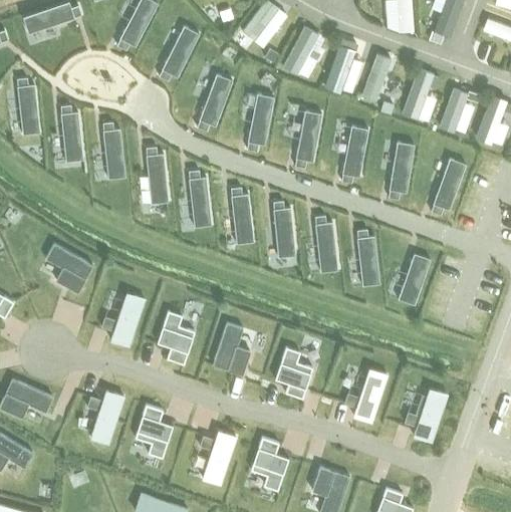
[(142,0),(121,38),(117,46),(126,50),(131,43),(137,46),(159,4),(151,0),(142,0)]
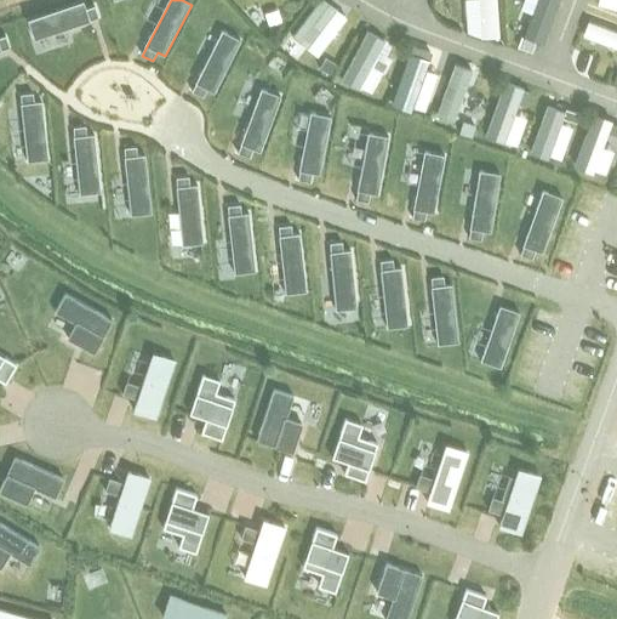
[(338,11),(323,0),(293,39),(309,50),(338,11)]
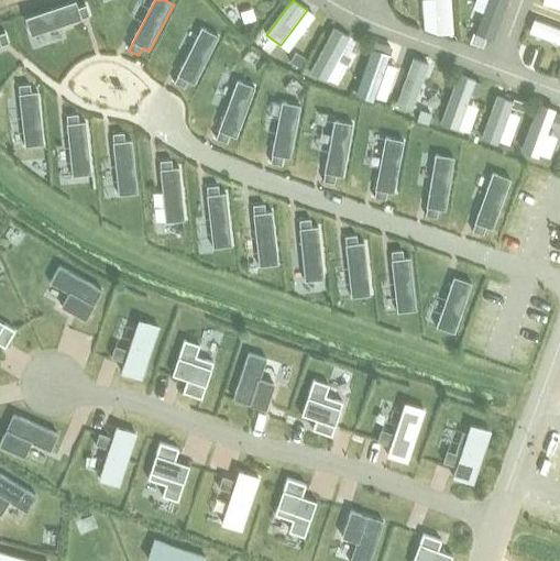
[(452,0),(436,0),(438,37),(456,36),(452,0)]
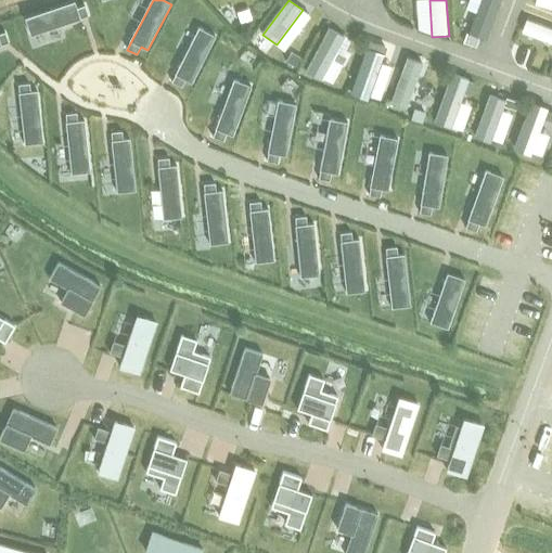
[(503,0),(484,0),(471,35),(482,39),(488,41),(503,0)]
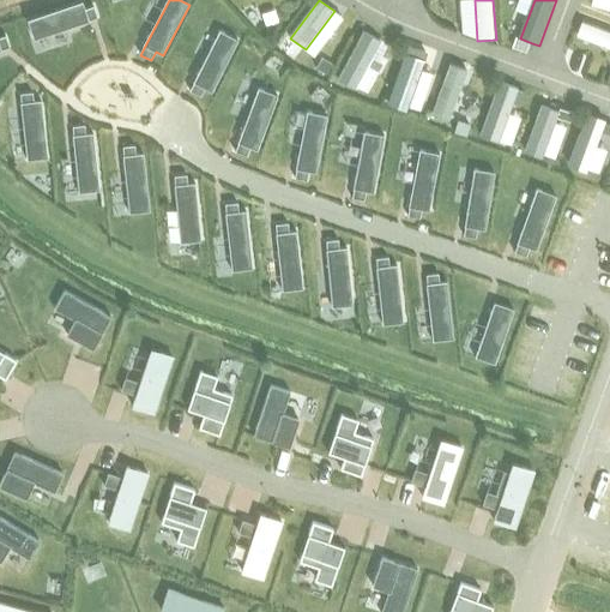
[(84,3),(29,21),(35,40),(90,22),(98,19),(95,7),(86,11),(84,3)]
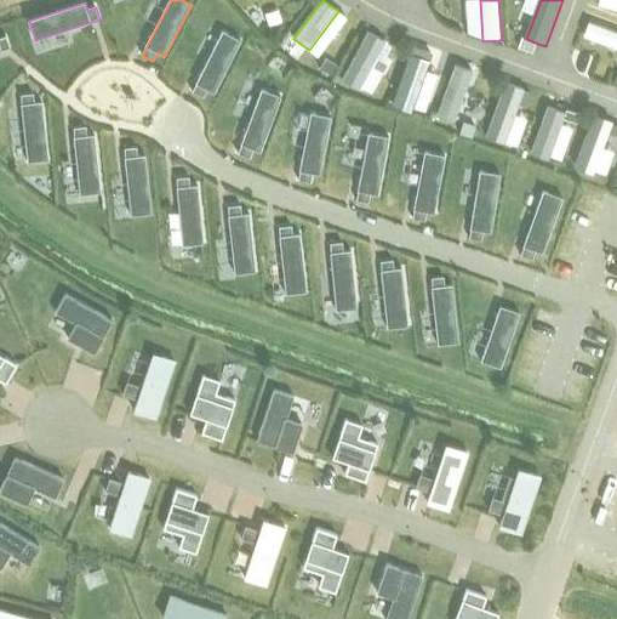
[(281,11),(267,16),(270,29),(285,24),(281,11)]
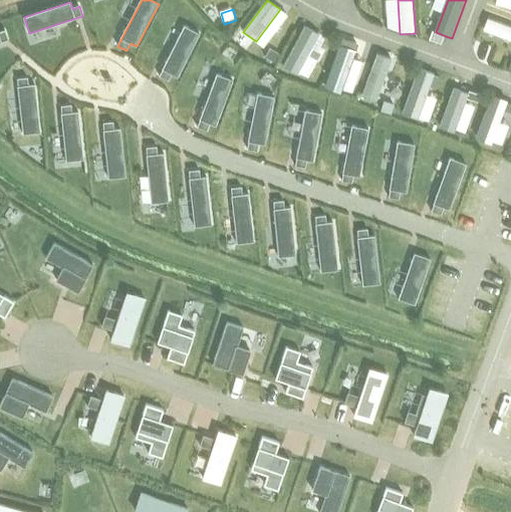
[(510,25),(489,19),(485,31),(510,39),(510,25)]
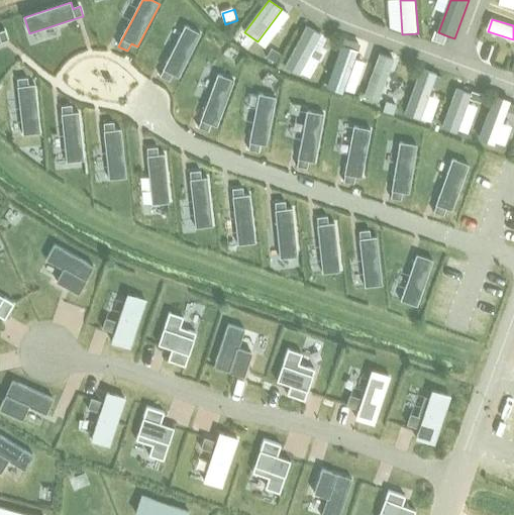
[(164,69),(161,76),(169,81),(173,74),(179,77),(201,33),(186,25),(164,69)]
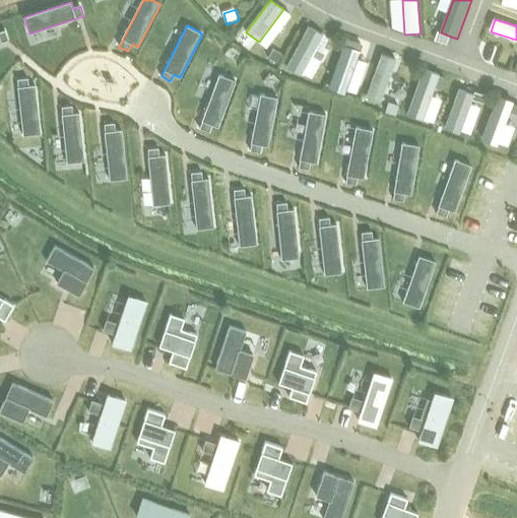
[(325,37),(310,28),(288,68),(303,76),(325,37)]
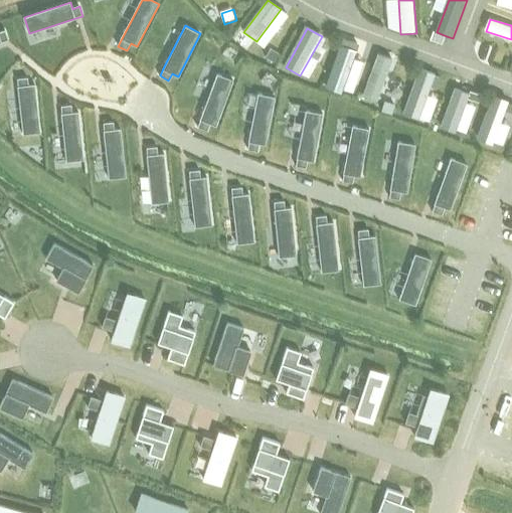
[(0,43),(1,43),(9,40),(6,31),(0,32),(0,43)]
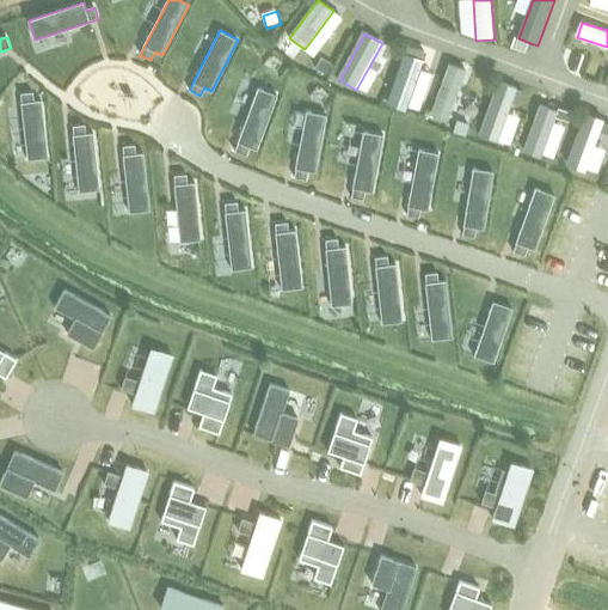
[(530,43),(519,38),(514,50),(526,55),(530,43)]
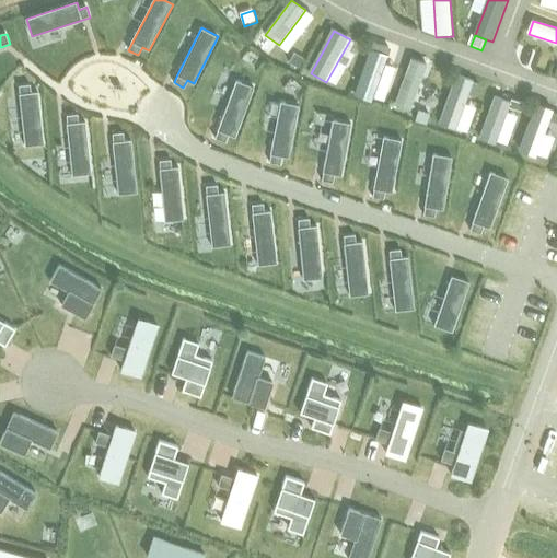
[(390,57),(371,50),(355,97),(372,104),(390,57)]
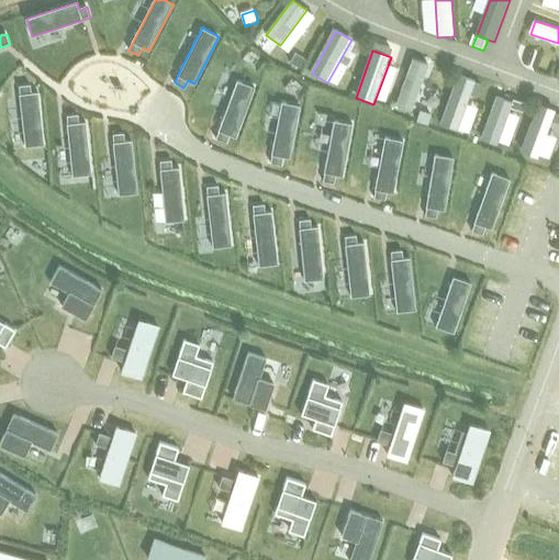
[(308,60),(297,55),(291,65),(302,70),(308,60)]
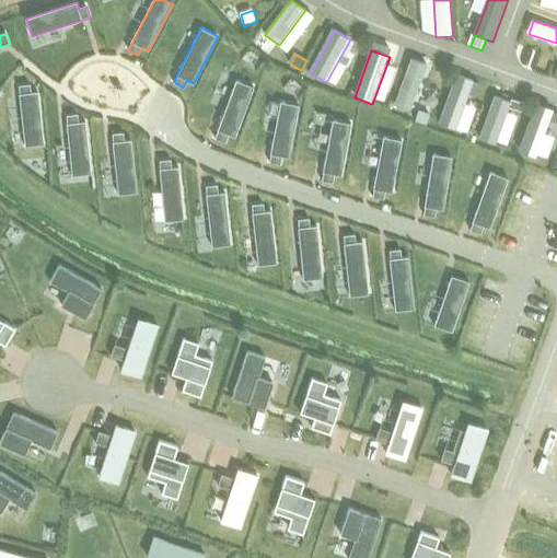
[(429,66),(413,60),(395,107),(412,113),(429,66)]
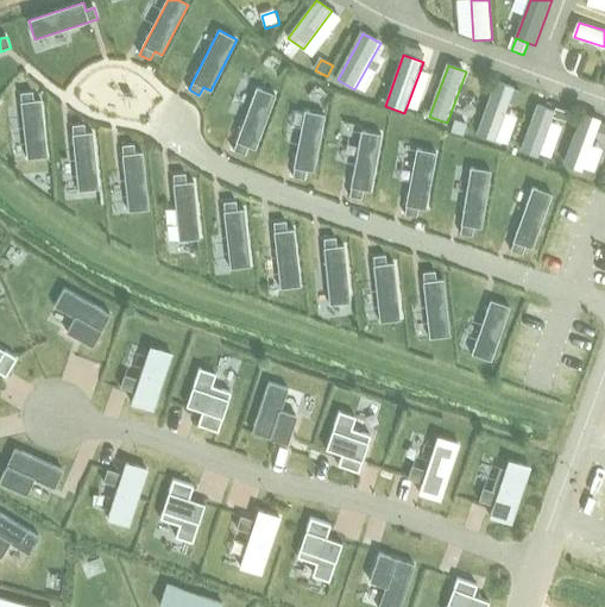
[(516,88),(497,82),(478,136),(497,143),(516,88)]
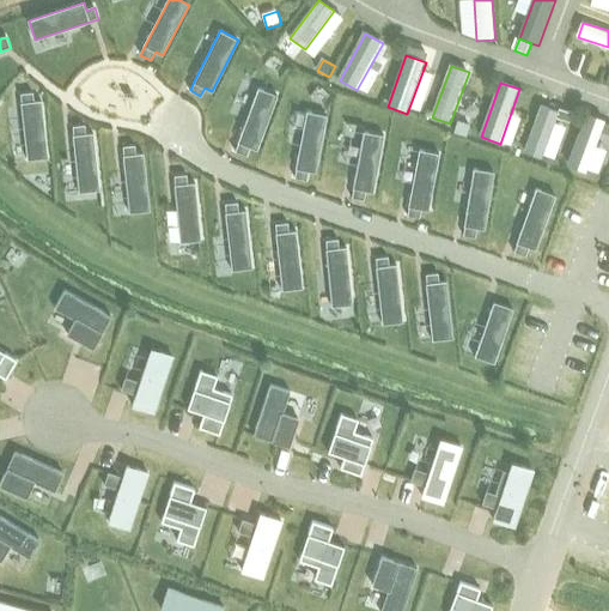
[(239,144),(236,152),(247,157),(250,147),(259,151),(278,97),(260,90),(239,144)]
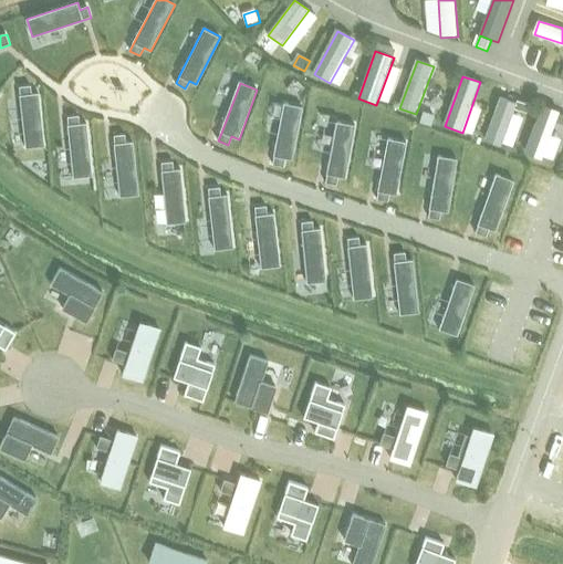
[(31,85),(20,86),(27,148),(45,146),(40,94),(32,94),(31,85)]
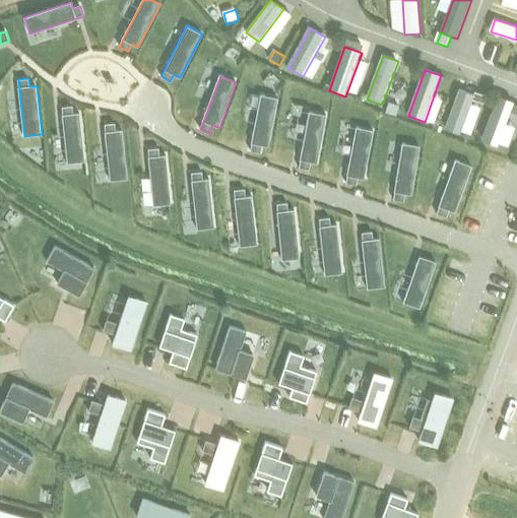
[(474,96),(460,90),(446,131),(461,136),(474,96)]
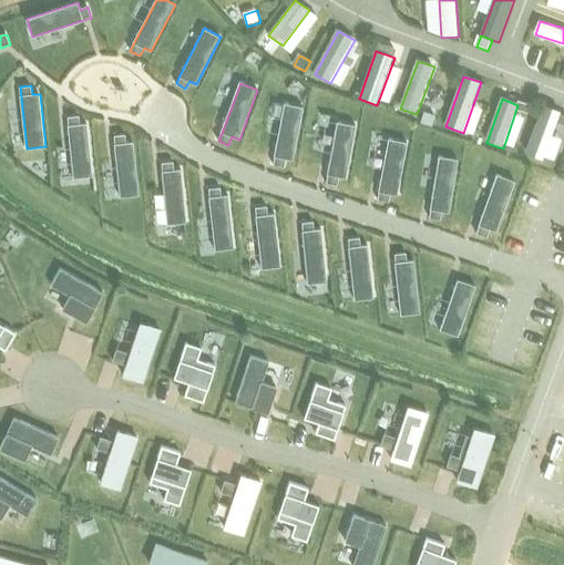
[(275,157),(274,166),(284,167),(286,160),(294,161),(304,109),(285,105),(275,157)]
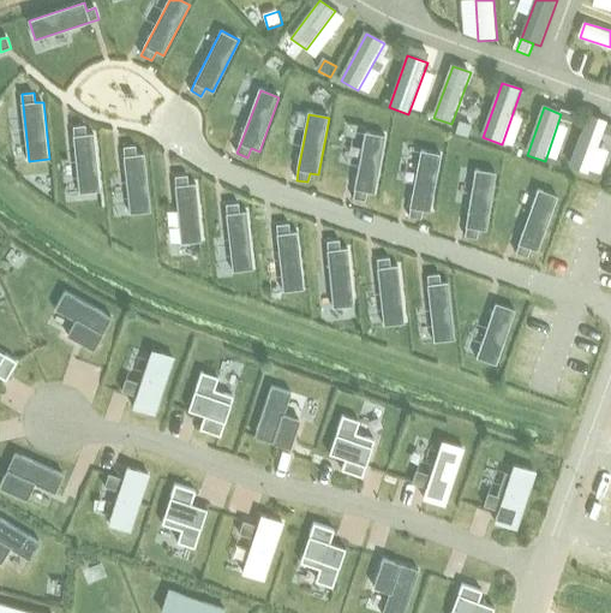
[(609,123),(589,117),(571,168),(591,176),(609,123)]
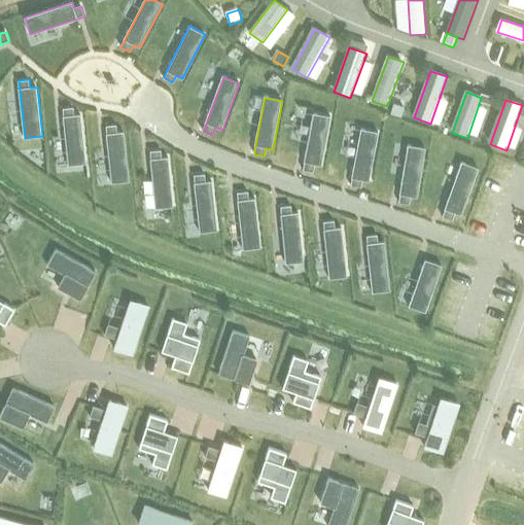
[(395,105),(392,115),(403,118),(406,108),(395,105)]
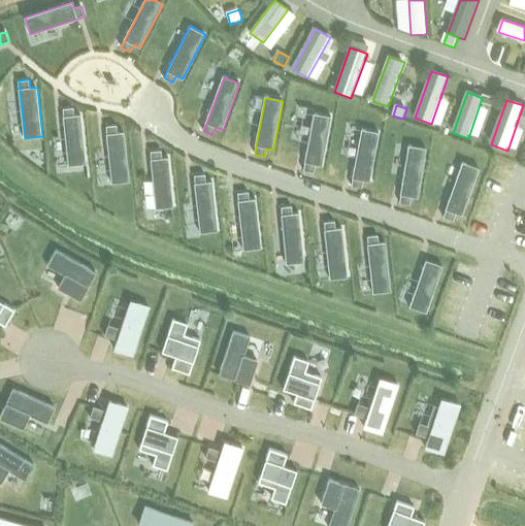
[(73,107),(63,109),(69,166),(87,164),(81,116),(74,116),(73,107)]
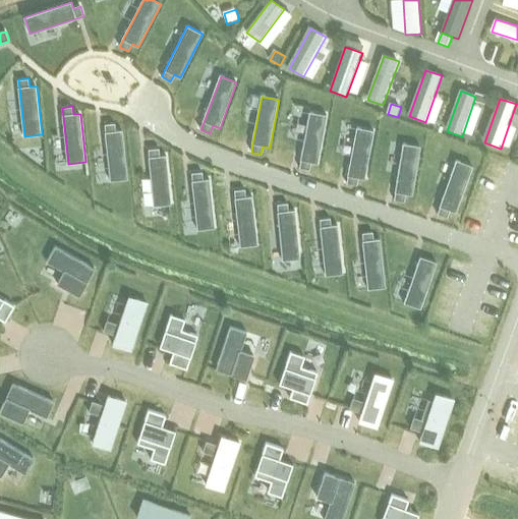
[(301,161),(300,169),(310,171),(311,163),(319,165),(328,116),(310,113),(301,161)]
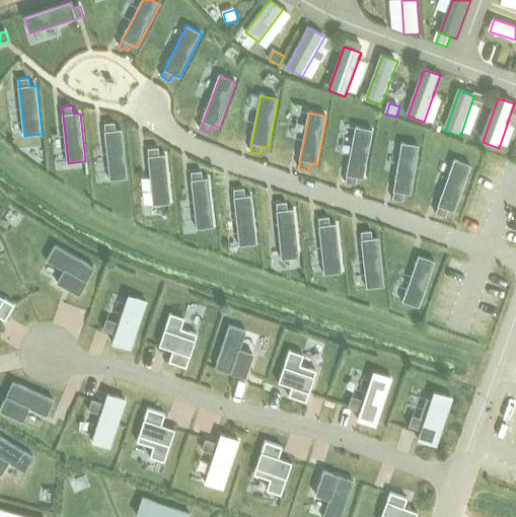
[(115,124),(104,125),(111,181),(127,179),(122,131),(116,132),(115,124)]
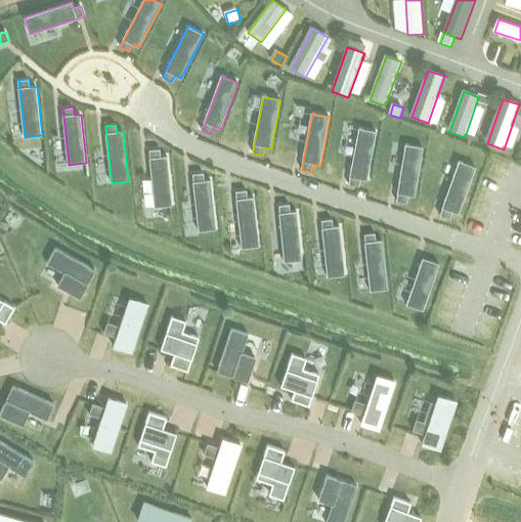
[(350,177),(349,185),(359,187),(360,179),(367,180),(377,132),(359,129),(350,177)]
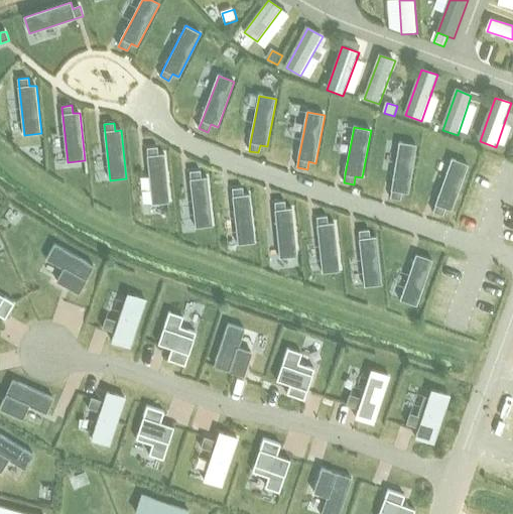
[(392,191),(391,200),(400,201),(402,193),(408,194),(416,146),(400,143),(392,191)]
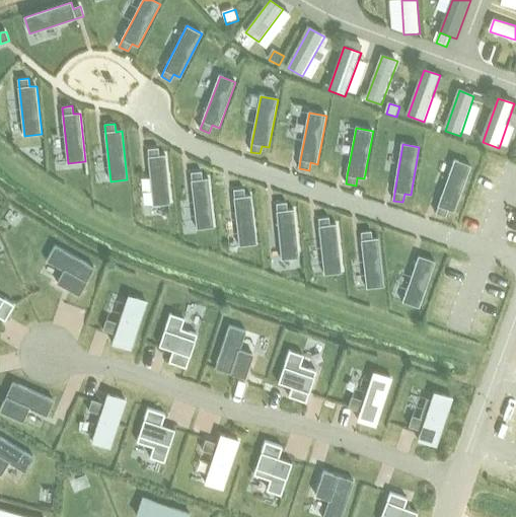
[(158,149),(148,150),(154,206),(170,205),(166,156),(159,157),(158,149)]
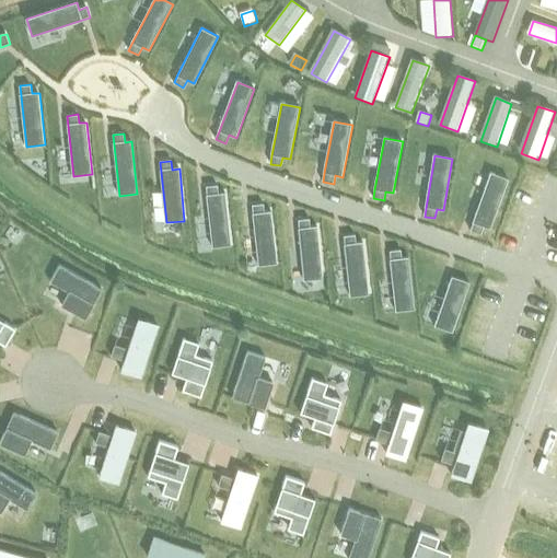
[(474,223),(471,231),(482,235),(484,227),(491,230),(509,179),(491,174),(474,223)]
